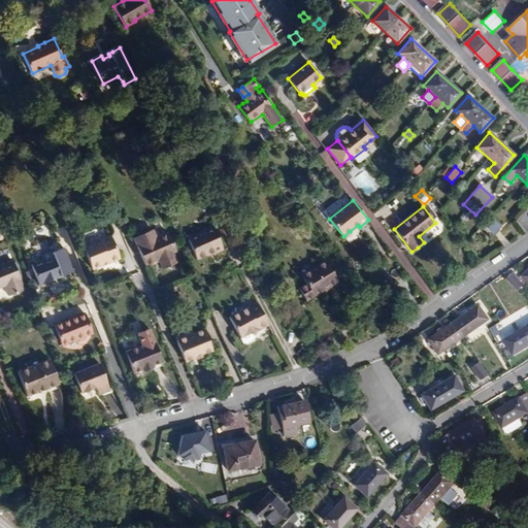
[(502,227),(491,217),(484,225),(495,235),(502,227)]
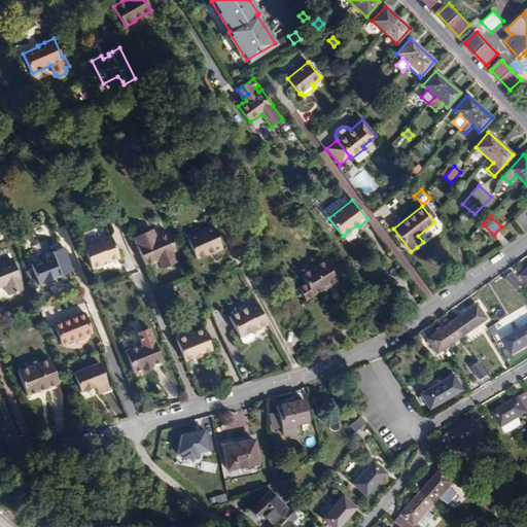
[(187,238),(196,258),(212,251),(213,253),(223,249),(213,225),(187,238)]
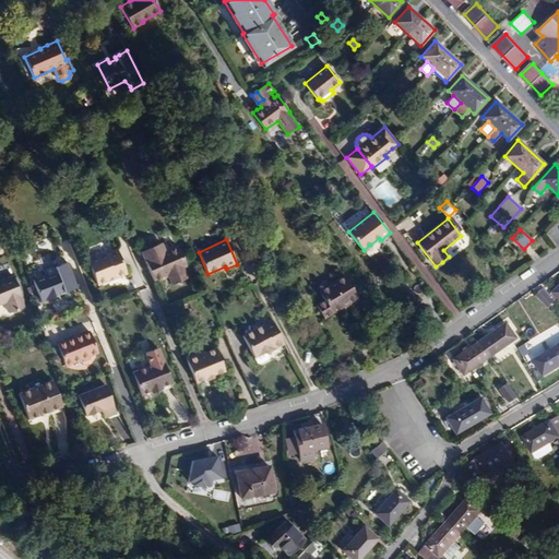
[(163,276),(167,274),(168,276),(173,285),(178,283),(188,278),(183,268),(187,266),(178,246),(166,251),(162,242),(141,251),(154,283),(164,278),(163,276)]
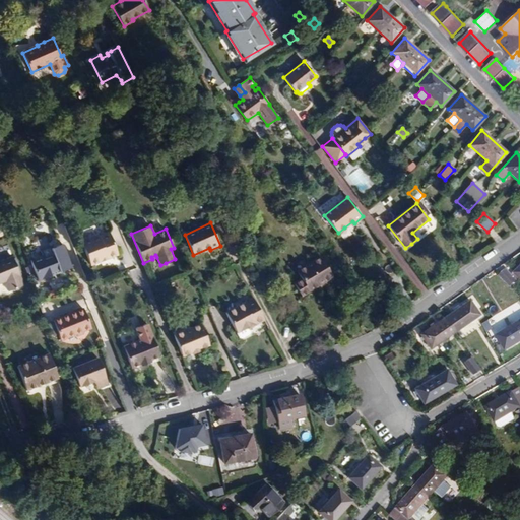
[(108,259),(118,255),(109,232),(99,236),(99,235),(81,242),(90,266),(108,259)]
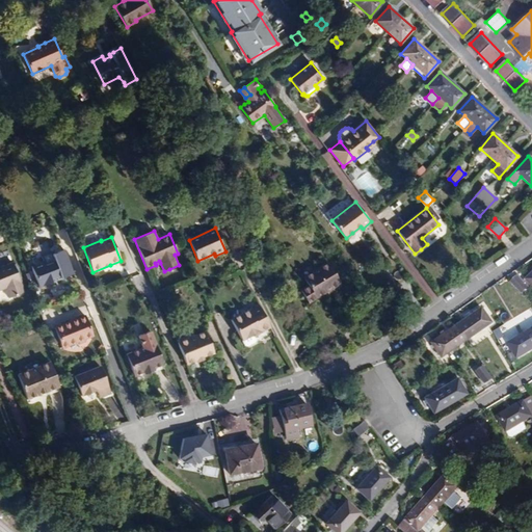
[(30,266),(38,287),(55,281),(55,278),(60,276),(65,274),(67,276),(73,273),(63,249),(52,254),(51,253),(41,257),(43,262),(30,266)]
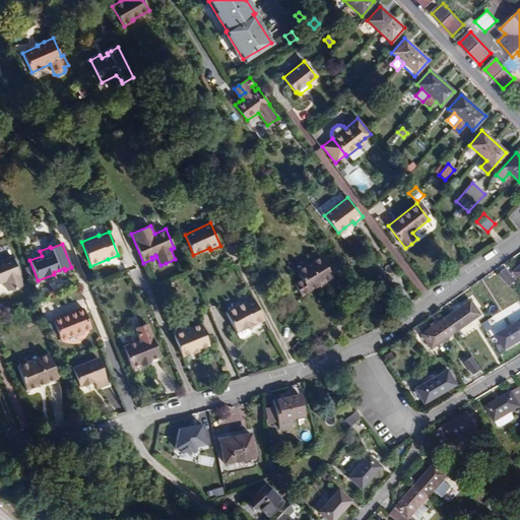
[(12,256),(0,261),(0,282),(4,281),(8,291),(23,285),(12,256)]
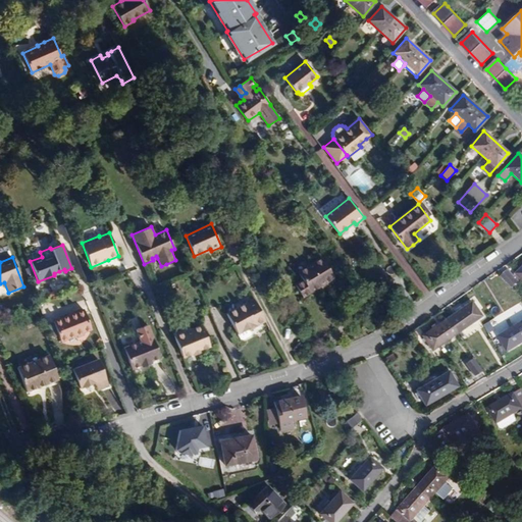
[(320,286),(334,277),(322,258),(298,272),(303,281),(296,285),(302,297),(320,286)]
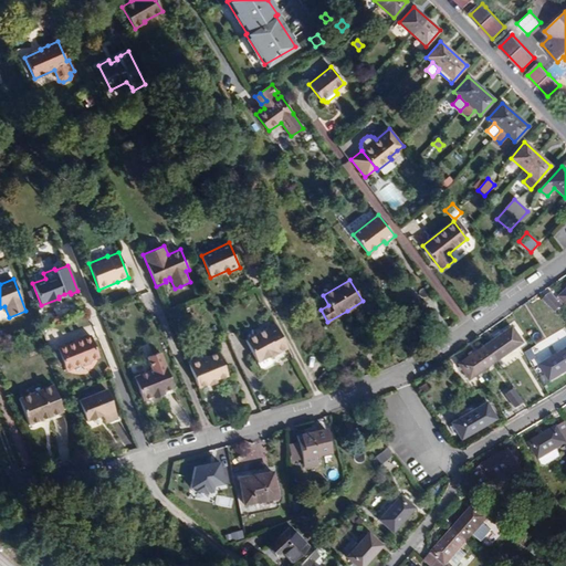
[(543,300),(555,312),(563,304),(552,292),(543,300)]
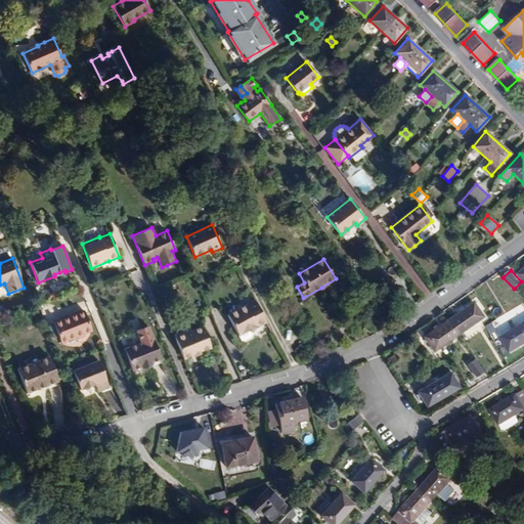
[(227,314),(238,335),(249,330),(250,332),(258,326),(266,322),(255,300),(227,314)]
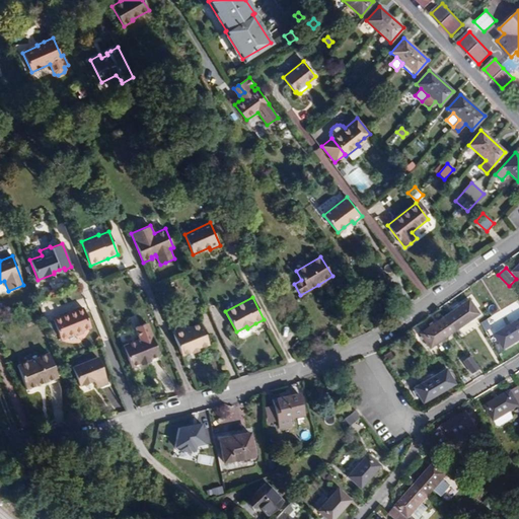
[(444,317),(420,334),(430,348),(446,337),(454,330),(461,325),(478,313),(469,299),(444,317)]
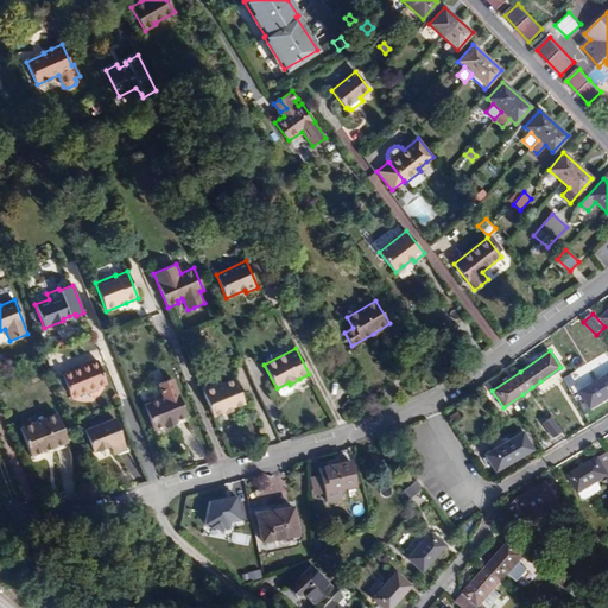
[(97,387),(106,384),(96,360),(87,365),(87,366),(80,368),(80,367),(61,374),(70,398),(87,391),(89,393),(92,392),(96,390),(97,387)]
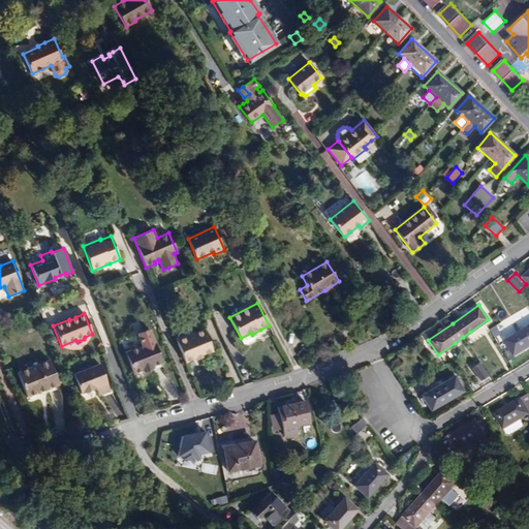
[(528,327),(505,341),(515,355),(528,347),(528,346),(528,327)]
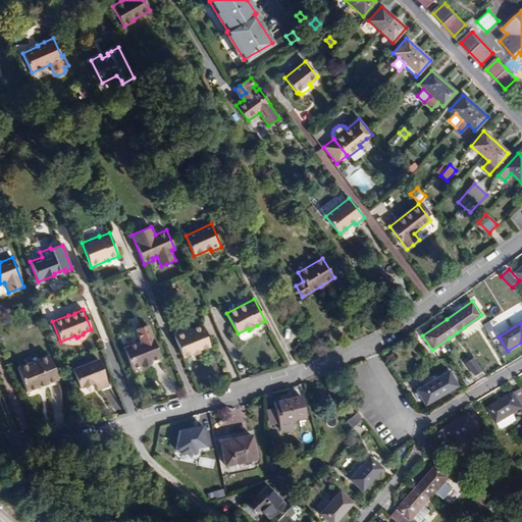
[(141,344),(123,350),(131,370),(141,366),(141,368),(151,364),(150,363),(159,359),(147,324),(135,328),(141,344)]
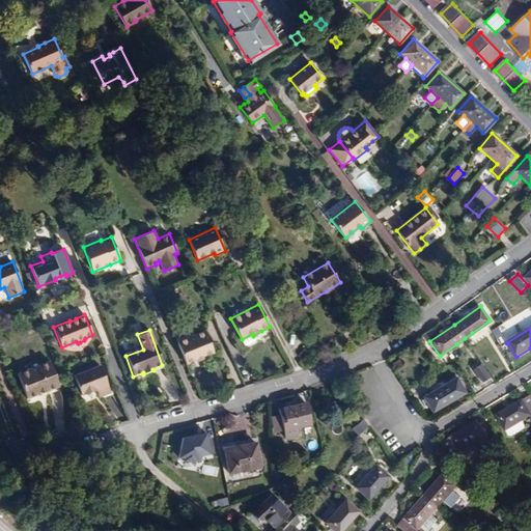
[(177,342),(187,364),(196,360),(197,361),(202,359),(204,358),(204,357),(214,353),(205,331),(177,342)]
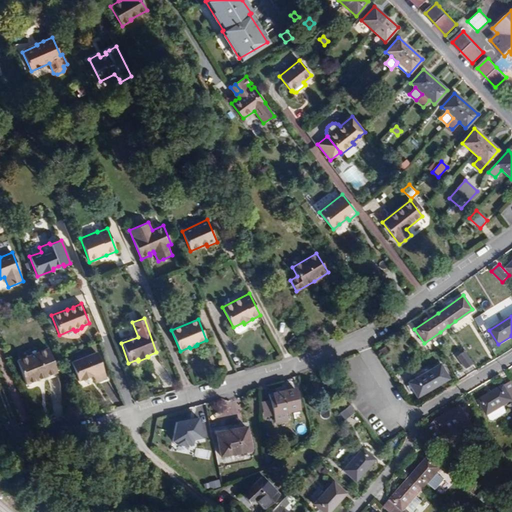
[(47,380),(58,375),(52,360),(50,361),(45,349),(15,361),(25,388),(47,380)]
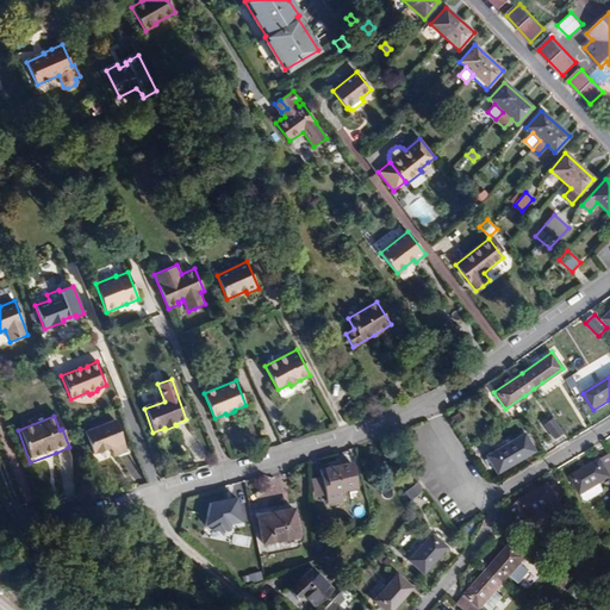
[(543,424),(555,440),(564,434),(553,418),(543,424)]
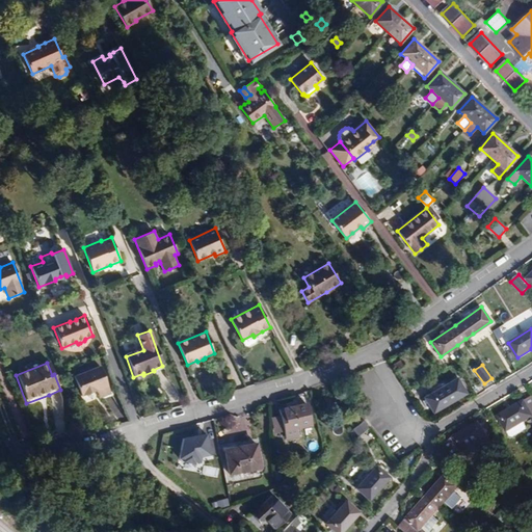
[(73,377),(81,396),(95,391),(107,386),(99,367),(73,377)]
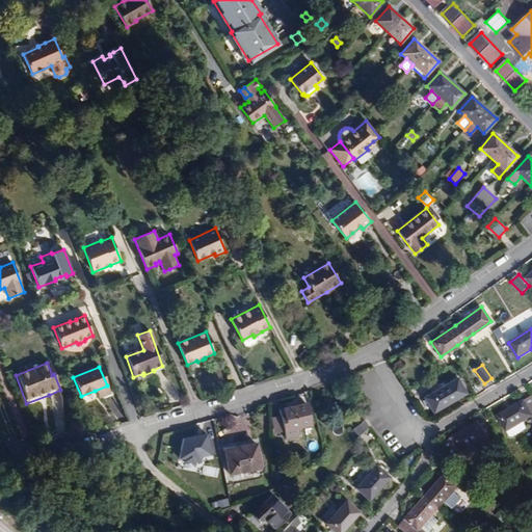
[(457,378),(424,398),(433,413),(449,403),(467,393),(457,378)]
